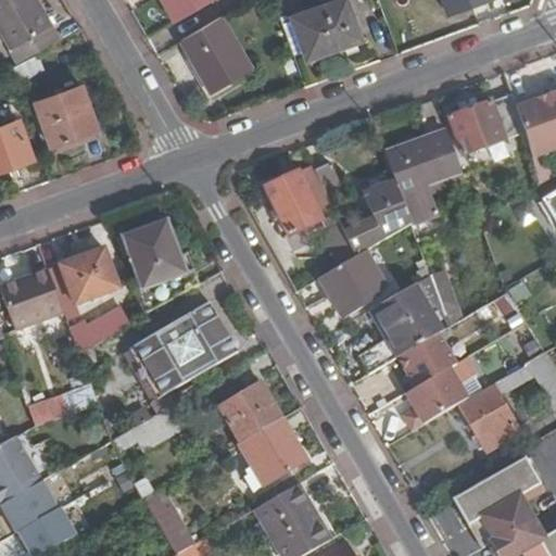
[(0,0),(0,27),(22,65),(62,42),(37,0),(0,0)]
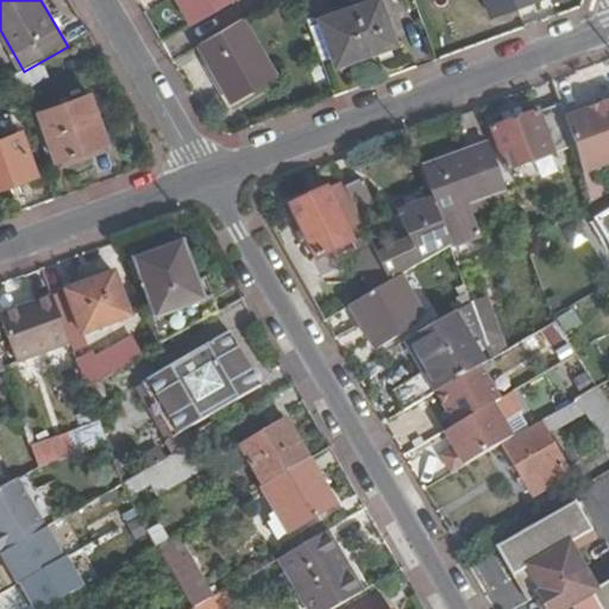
[(183,0),(199,26),(239,0),(183,0)]
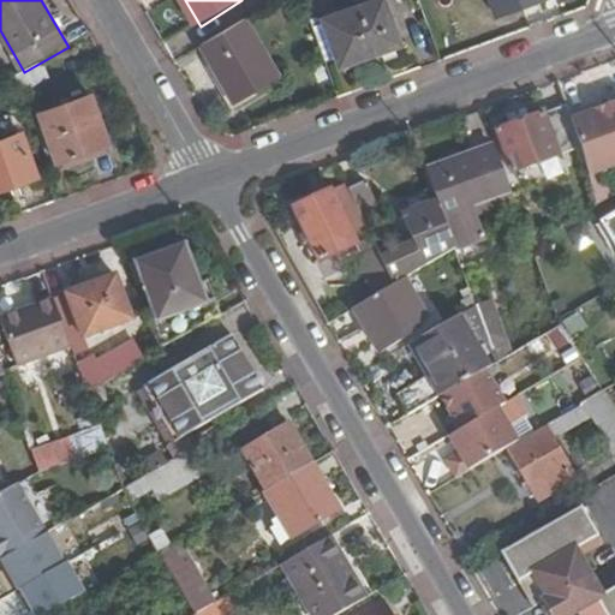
[(493,0),(497,13),(536,0),(493,0)]
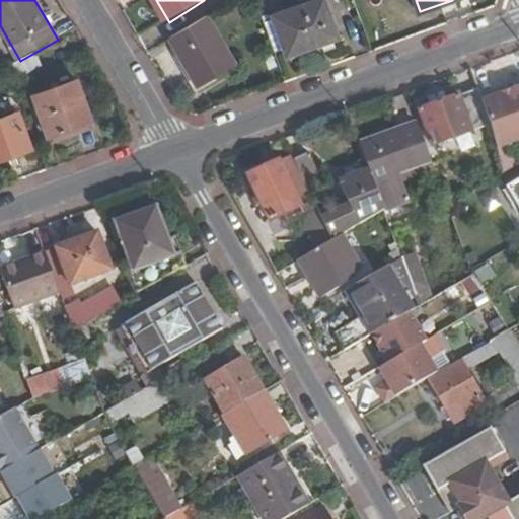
[(292,56),(340,40),(328,5),(280,22),(292,56)]
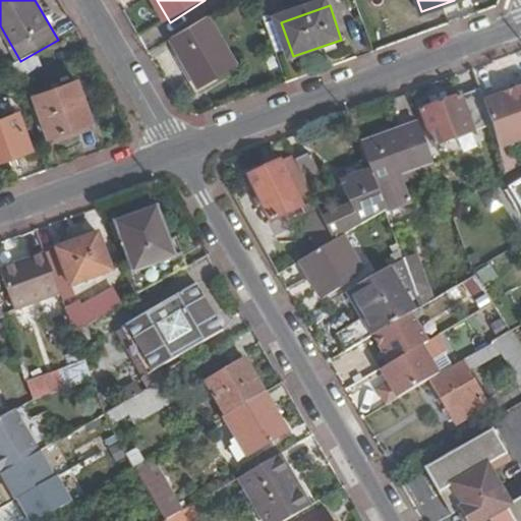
[(241,66),(213,17),(174,40),(204,89),(241,66)]
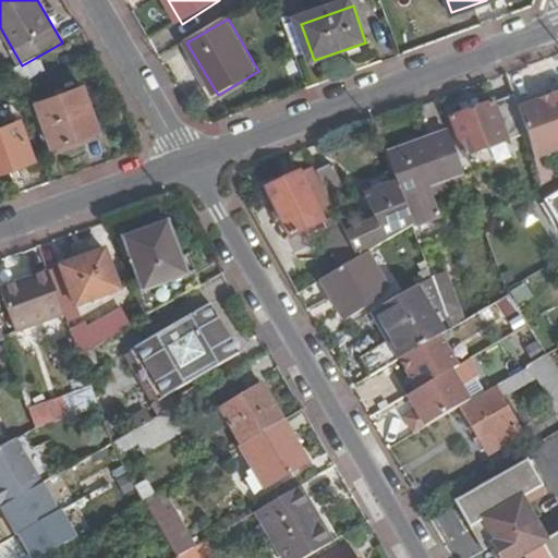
[(46,95),(40,80),(26,85),(32,100),(46,95)]
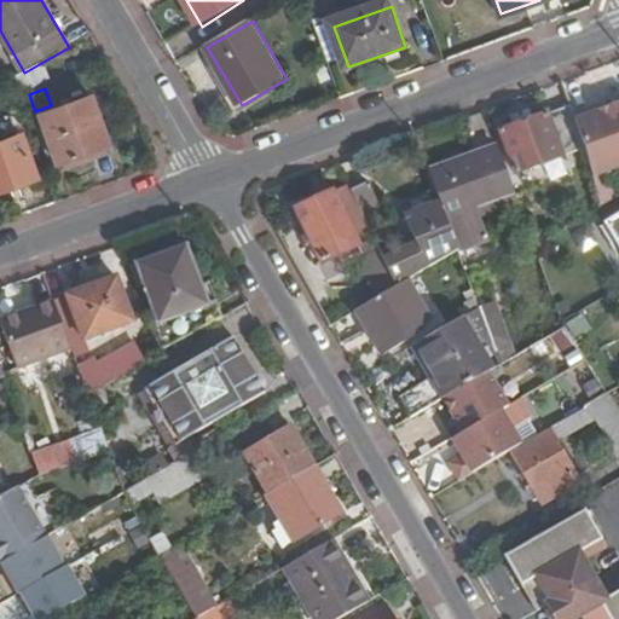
[(44,117),(61,165),(111,146),(93,99),(44,117)]
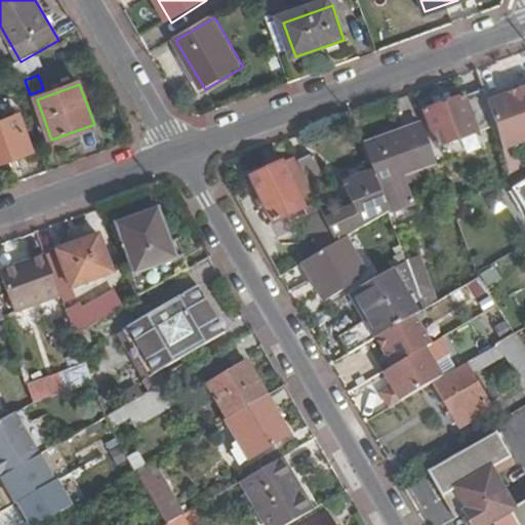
[(502,97),(515,94),(514,89),(501,93),(502,97)]
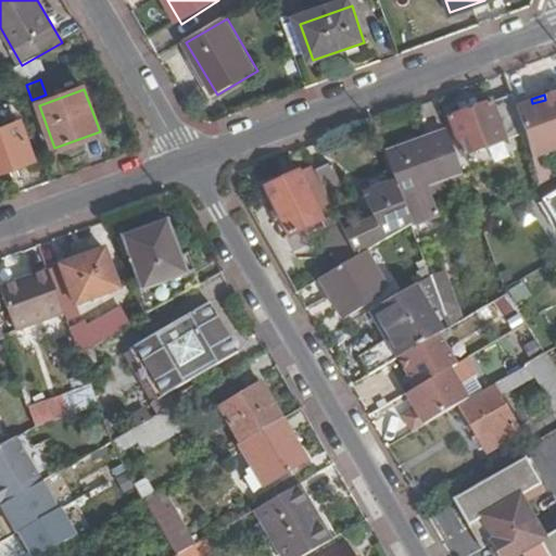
[(525,138),(532,162),(555,153),(555,96),(545,100),(532,103),(531,99),(515,104),(525,138)]
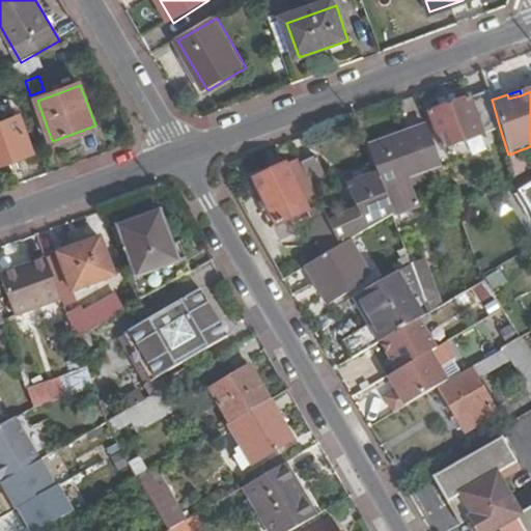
[(492,100),(490,93),(429,116),(444,154),(501,132),(492,100)]
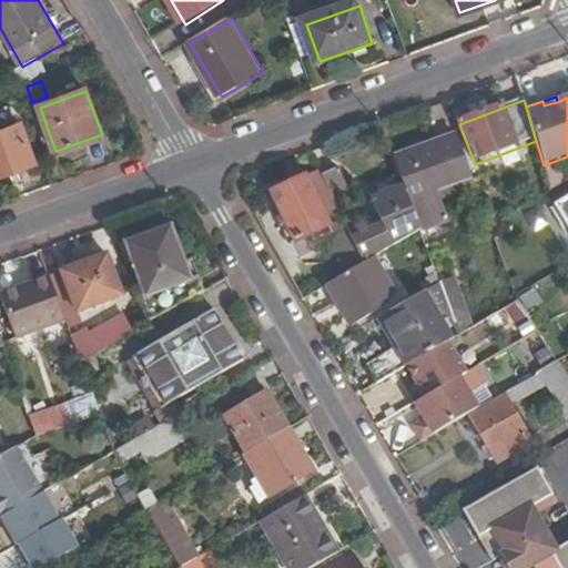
[(0,178),(37,164),(22,123),(0,131),(0,178)]
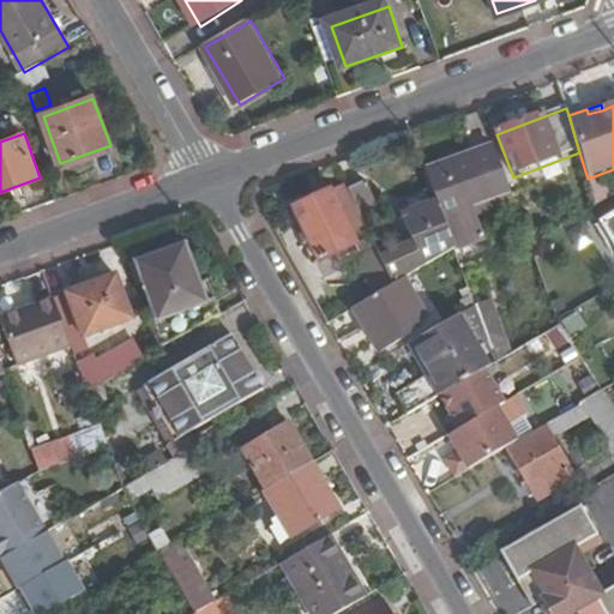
[(427,172),(456,252),(486,241),(474,208),(512,194),(495,148),(427,172)]
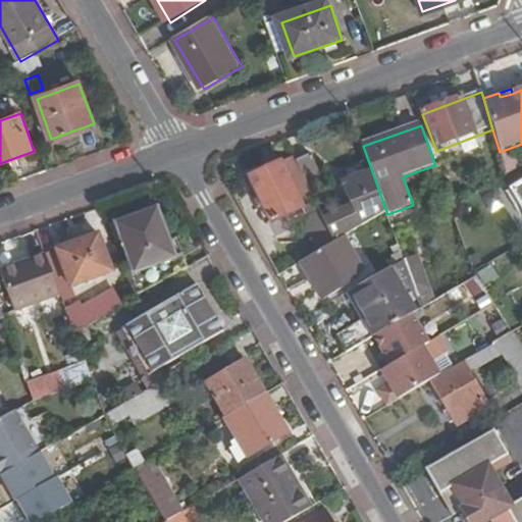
[(299,201),(311,195),(295,161),(282,167),(299,201)]
